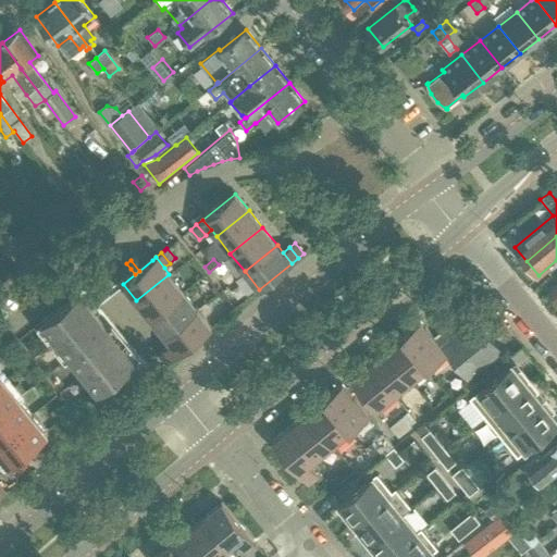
[(131,269),(119,279),(123,284),(135,274),(131,269)]
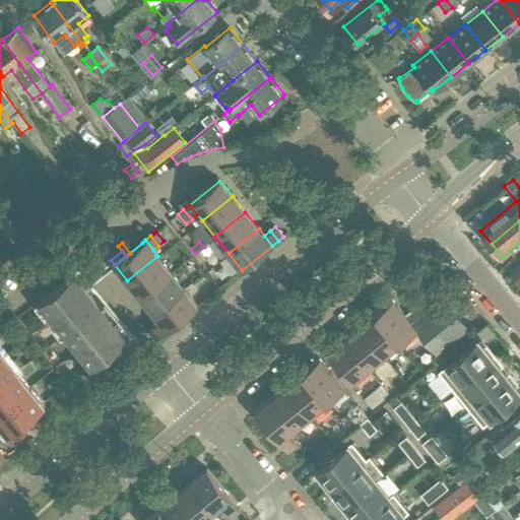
[(140,297),(171,272),(157,256),(127,280),(140,297)]
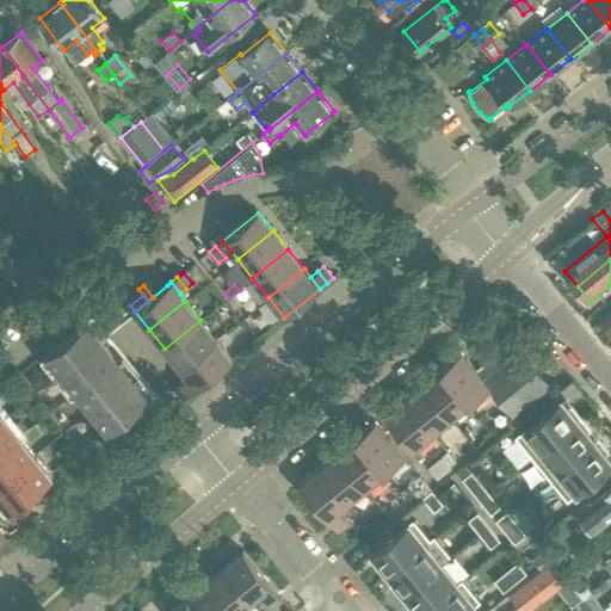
[(129,412),(139,403),(150,394),(149,393),(88,318),(67,335),(45,352),(107,429),(129,412)]
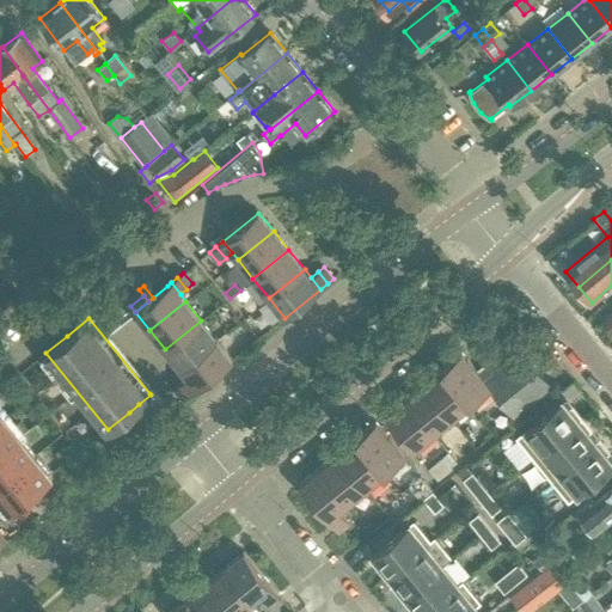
[(181,368),(216,340),(201,320),(165,349),(181,368)]
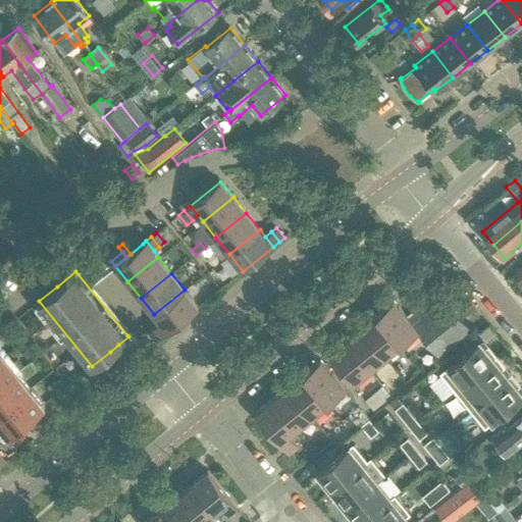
[(154,314),(160,322),(167,331),(199,307),(185,290),(154,314)]
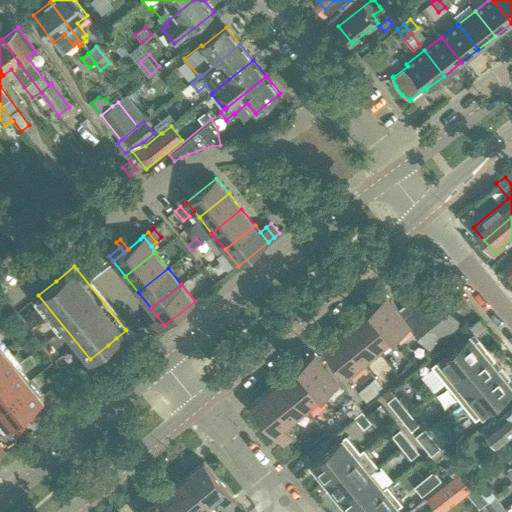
[(371,307),(395,337),(411,324),(407,320),(417,311),(408,302),(399,309),(387,294),(371,307)]
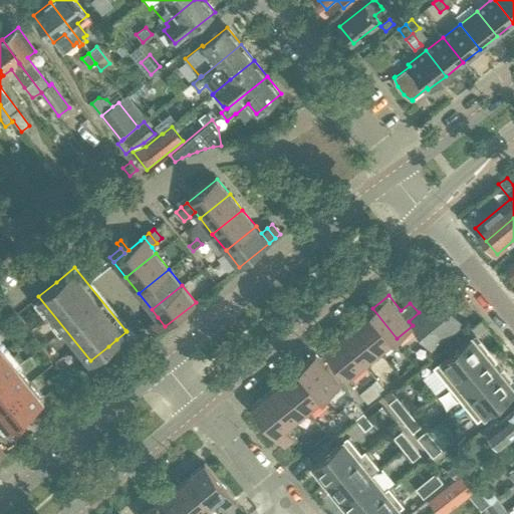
[(409,321),(413,325),(431,346),(462,322),(440,296),(419,312),(409,321)]
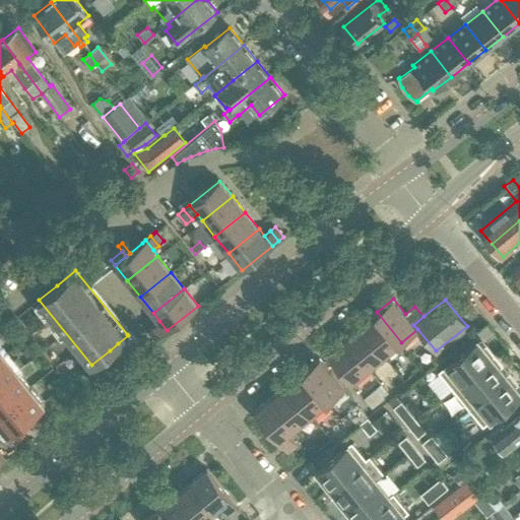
[(385,355),(401,342),(377,312),(361,325),(385,355)]
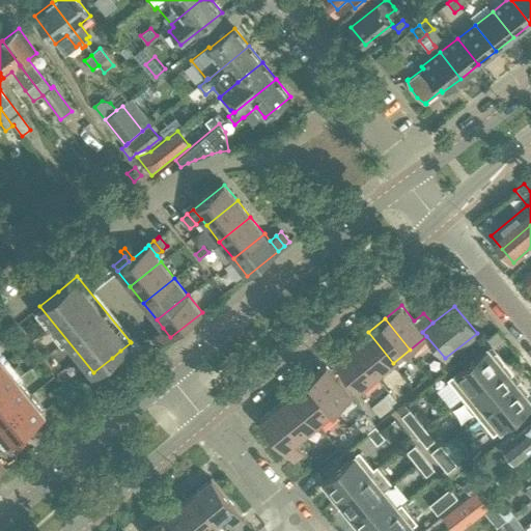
[(158,332),(165,341),(170,337),(163,328),(158,332)]
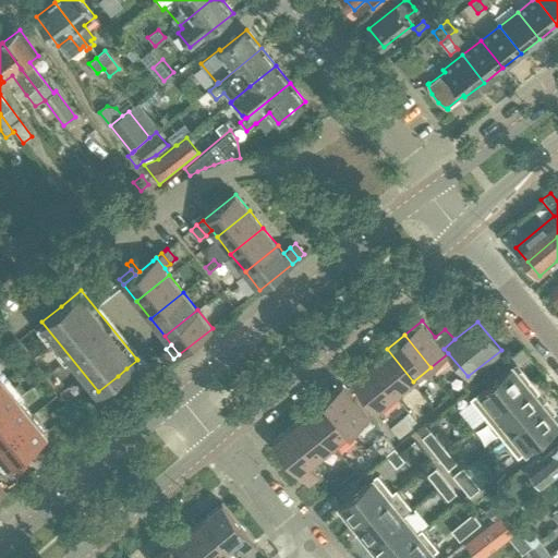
[(168,363),(173,359),(166,349),(160,353),(168,363)]
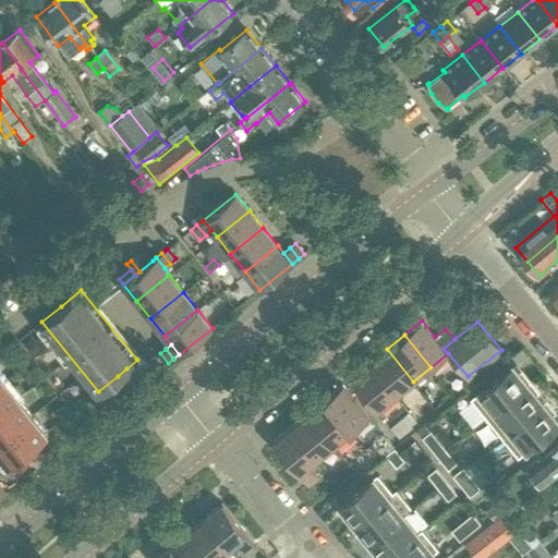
[(370,363),(396,396),(413,381),(387,349),(370,363)]
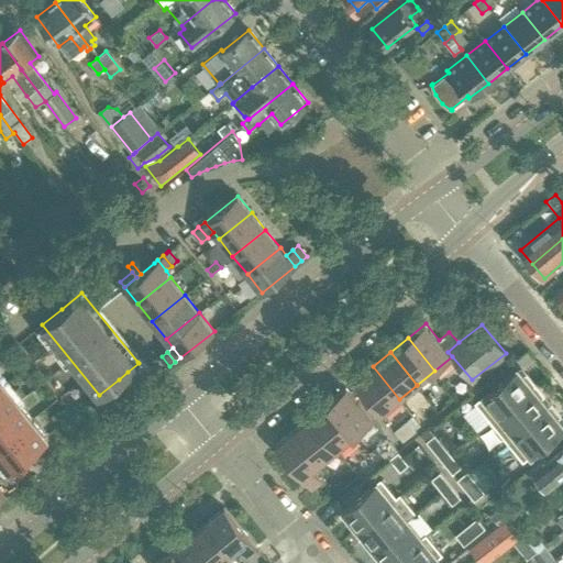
[(142,368),(146,374),(151,370),(142,359),(138,362),(139,363),(142,368)]
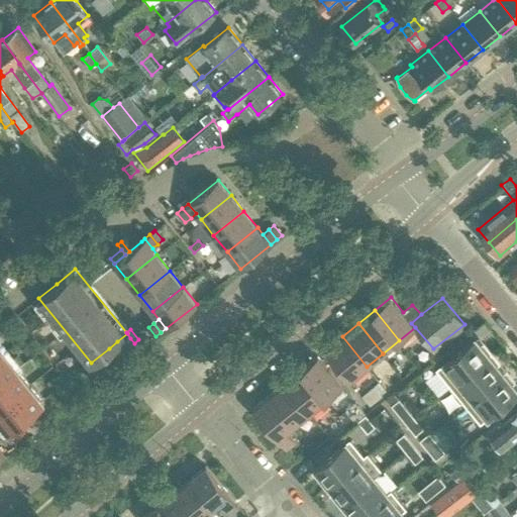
[(121,346),(130,338),(127,333),(117,341),(121,346)]
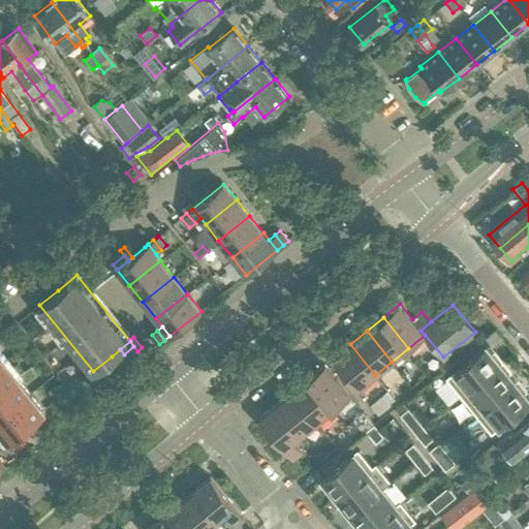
[(359,389),(375,375),(350,344),(334,358),(359,389)]
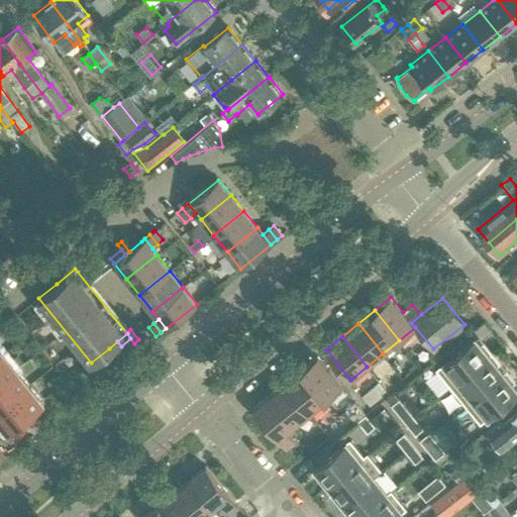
[(436,370),(450,387),(492,353),(484,343),(482,344),(476,337),(436,370)]
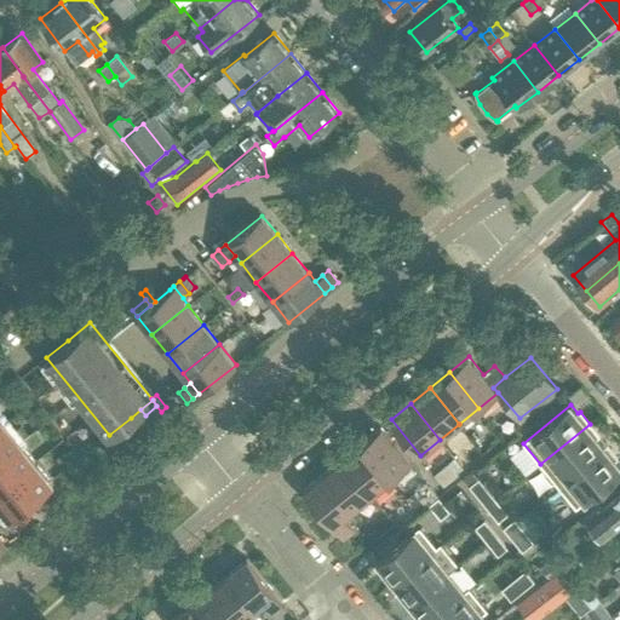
[(11,514),(22,505),(32,497),(52,480),(0,413),(0,499),(10,512),(11,514)]
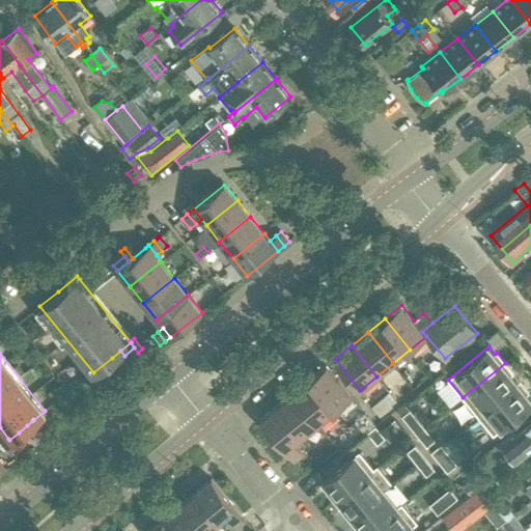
[(511,375),(513,373),(505,363),(463,397),(477,415),(518,382),(511,375)]
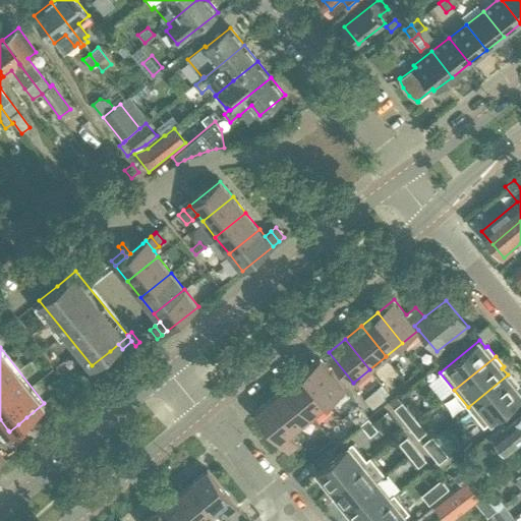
[(304,372),(329,402),(345,389),(321,358),(304,372)]
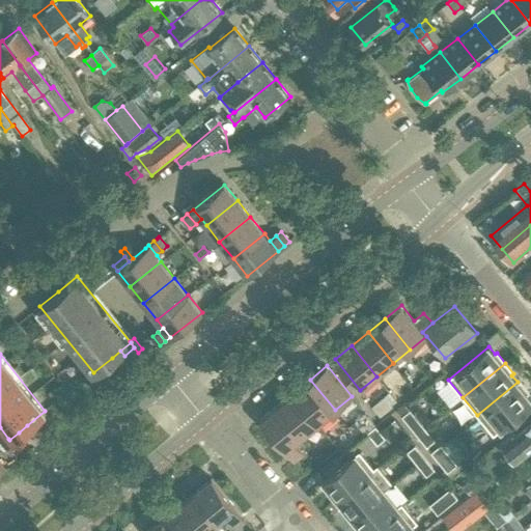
[(318,424),(335,410),(310,380),(292,393),(318,424)]
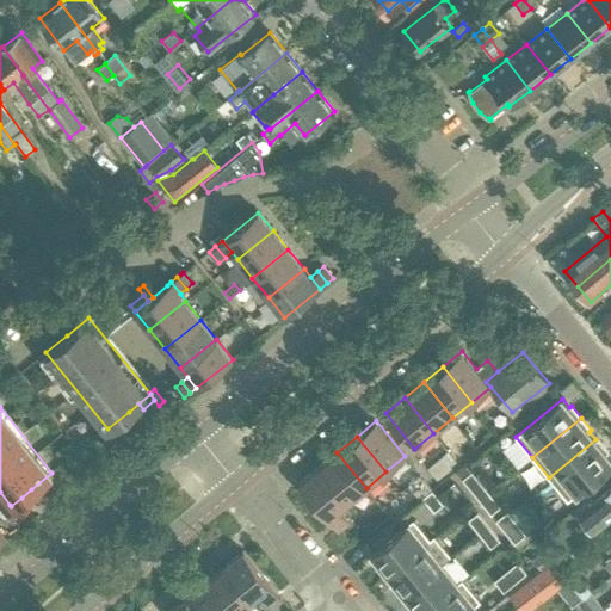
[(597,442),(550,480),(568,501),(610,466),(610,458),(608,455),(610,452),(598,439),(597,442)]
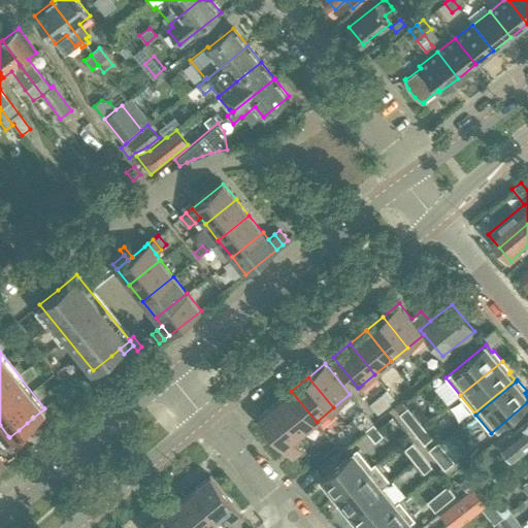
[(274,404),(299,435),(317,422),(291,391),(274,404)]
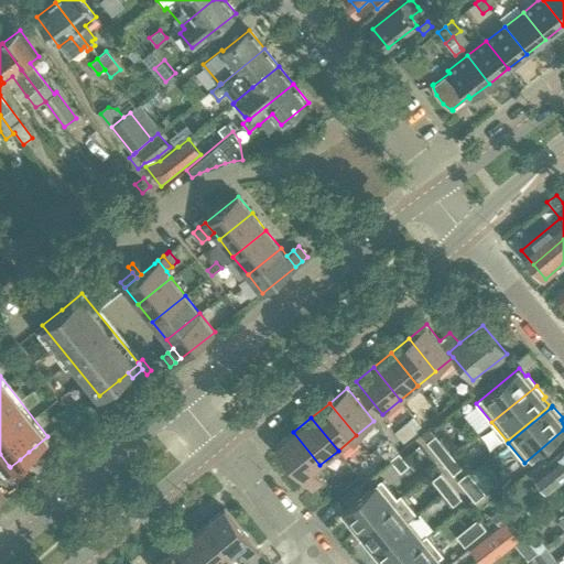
[(404,441),(418,430),(410,421),(397,431),(404,441)]
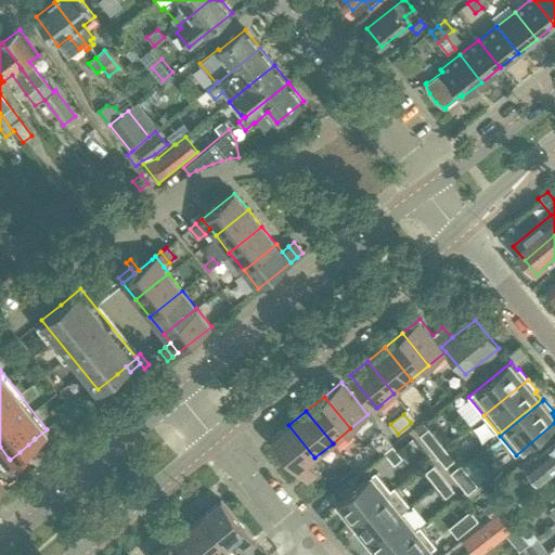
[(275,444),(297,473),(308,464),(314,457),(288,425),(271,439),(275,444)]
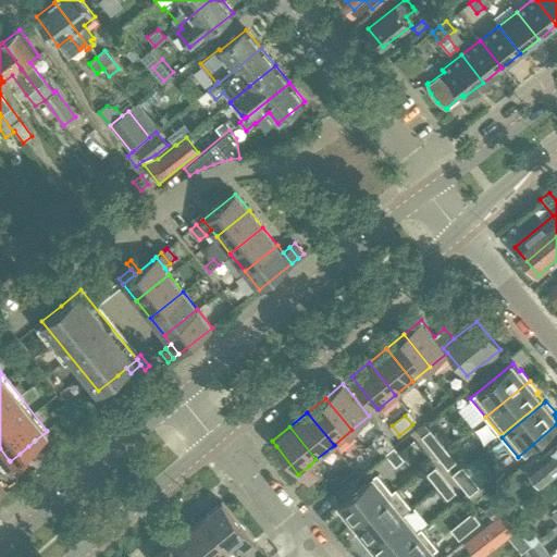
[(423,435),(436,452),(445,444),(432,429),(423,435)]
